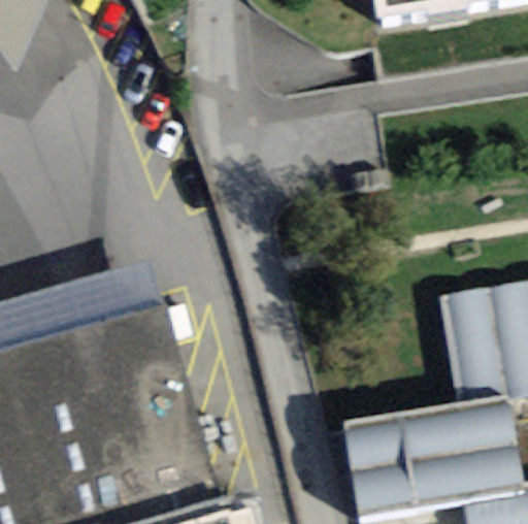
[(0,0),(0,53),(13,70),(45,0),(0,0)]
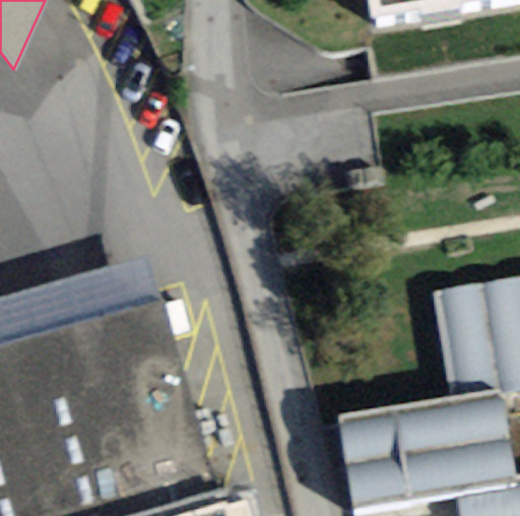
[(365,0),(367,12),(443,0),(365,0)]
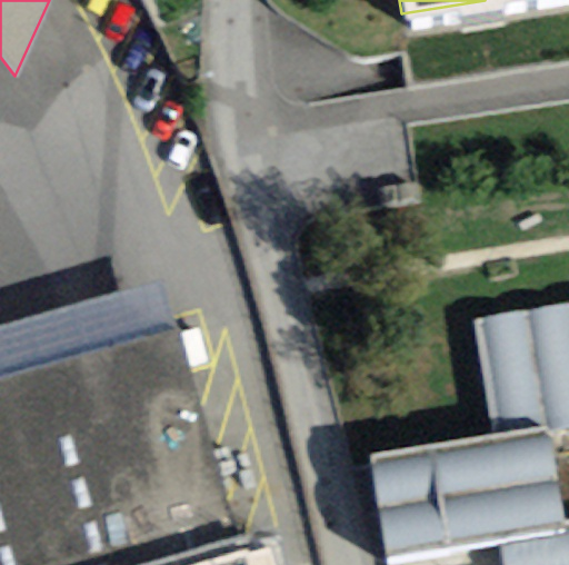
[(0,326),(0,376),(171,327),(157,279),(0,326)]
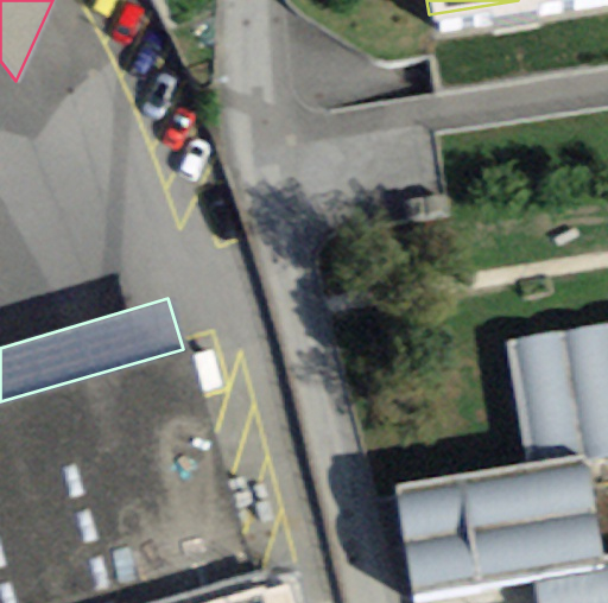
[(607,321),(506,337),(526,463),(588,454),(607,450),(607,321)]
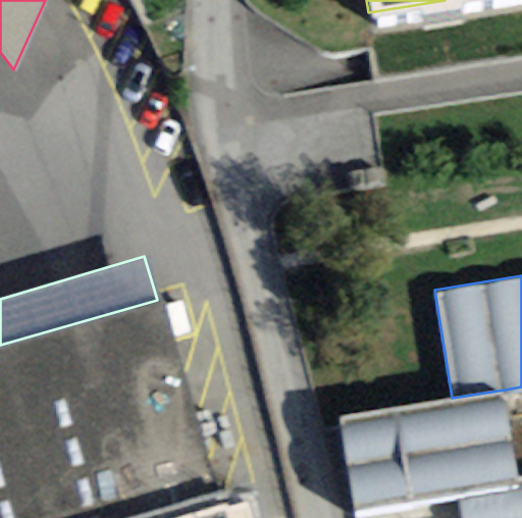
[(157,300),(0,345),(0,517),(260,517),(253,488),(233,495),(230,484),(219,488),(164,299),(157,300)]
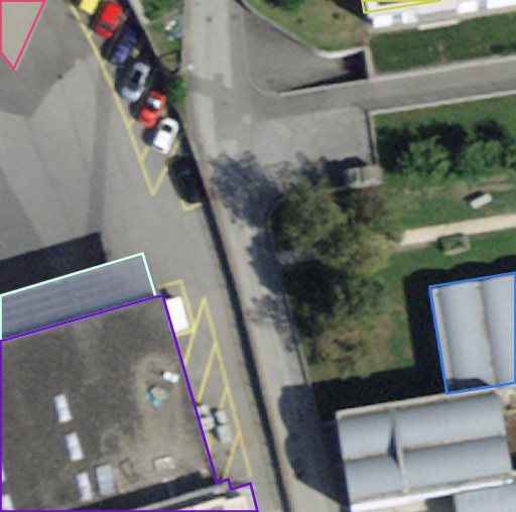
[(515,511),(515,471),(512,472),(499,385),(446,393),(330,409),(350,511),(515,511)]
